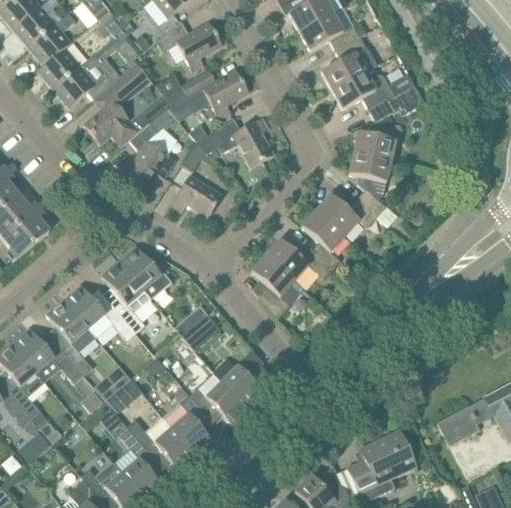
[(8,0),(0,7),(0,12),(13,28),(40,5),(35,0),(8,0)]
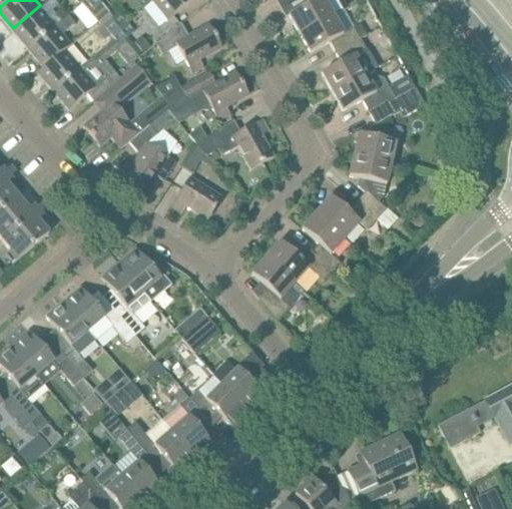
[(83,0),(81,2),(97,21),(103,16),(110,10),(101,0),(83,0)]
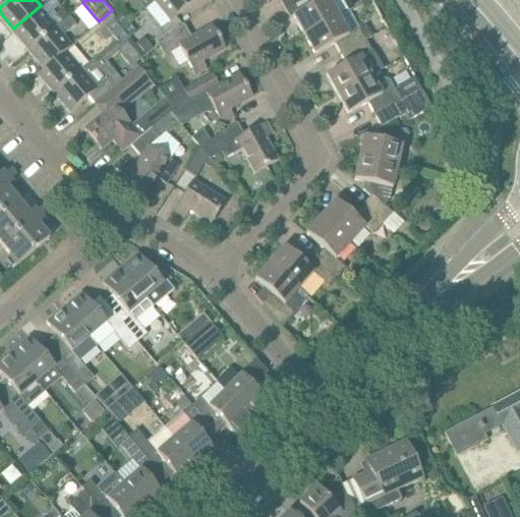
[(157,0),(171,18),(193,0),(157,0)]
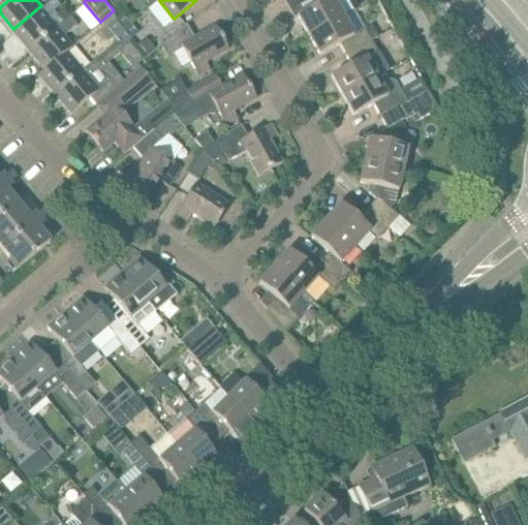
[(299,13),(309,33),(343,13),(335,0),(317,0),(318,2),(299,13)]
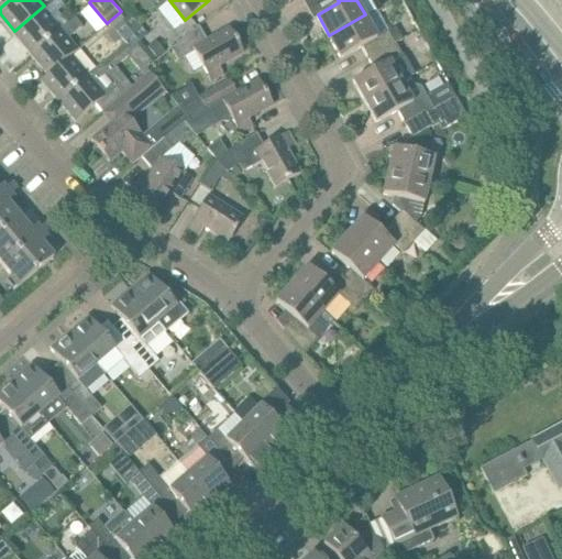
[(14,31),(31,52),(61,26),(44,6),(14,31)]
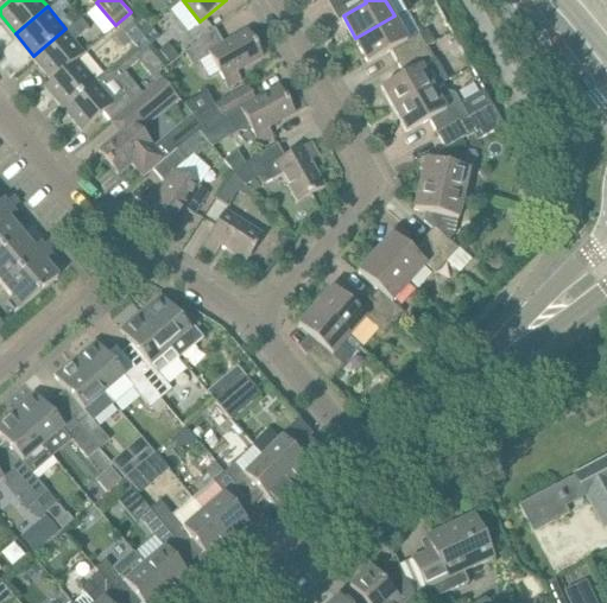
[(141,11),(133,18),(143,30),(151,21),(141,11)]
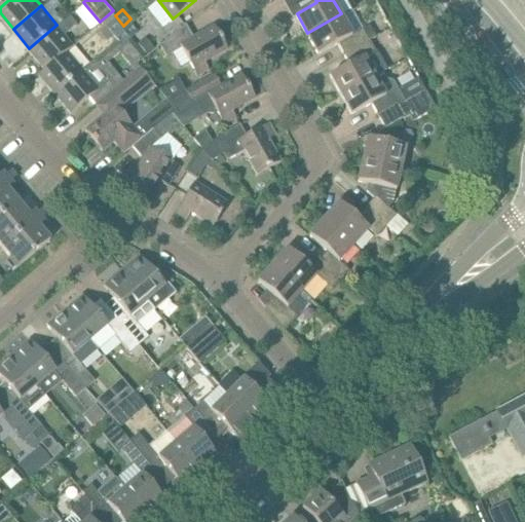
[(29,48),(45,67),(67,48),(67,49),(74,44),(64,33),(78,21),(71,13),(57,25),(29,48)]
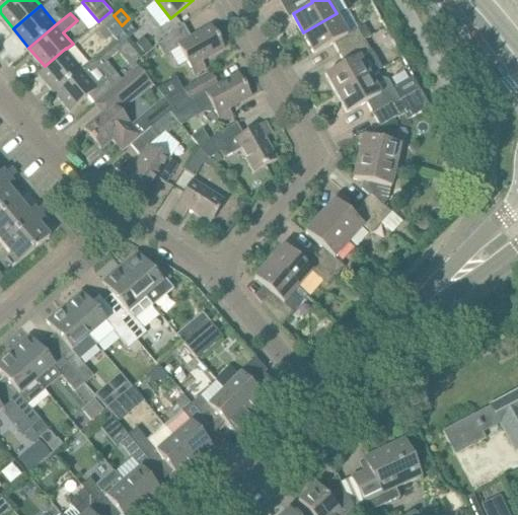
[(334,41),(340,51),(365,37),(372,33),(365,22),(348,32),(337,13),(303,32),(314,52),(334,41)]
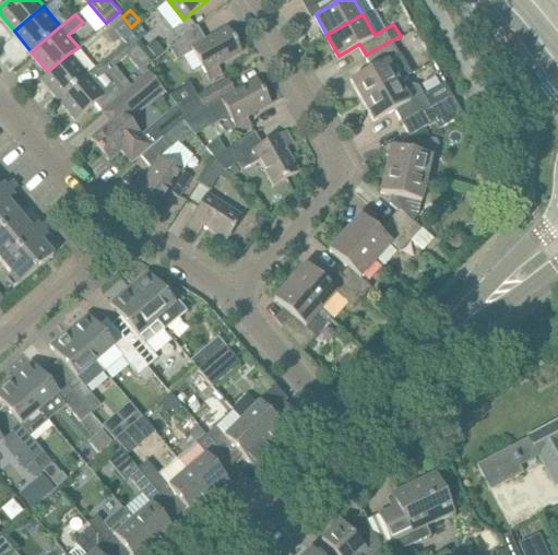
[(131,27),(122,16),(113,25),(121,35),(131,27)]
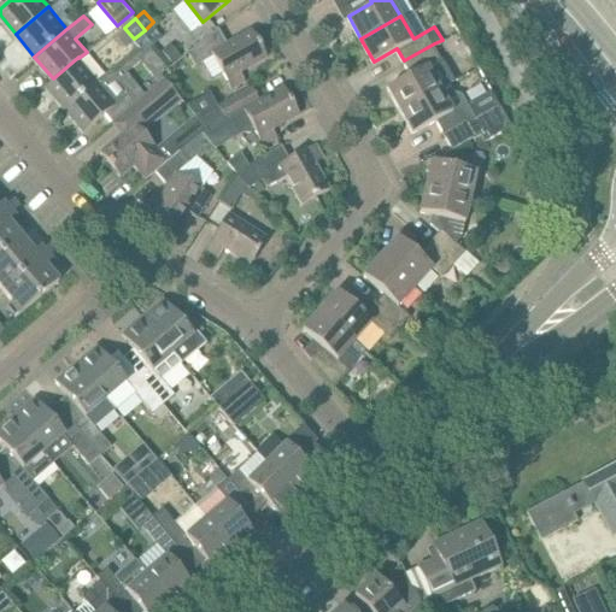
[(153,22),(145,30),(154,41),(163,34),(153,22)]
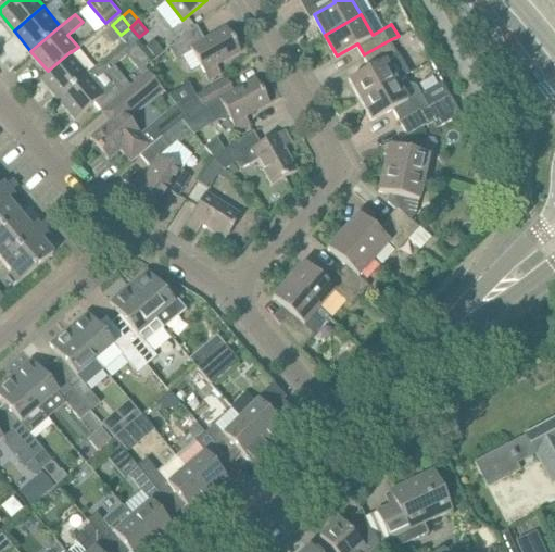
[(198,23),(169,45),(176,55),(192,47),(210,78),(222,71),(217,63),(223,60),(241,49),(227,25),(205,37),(198,23)]
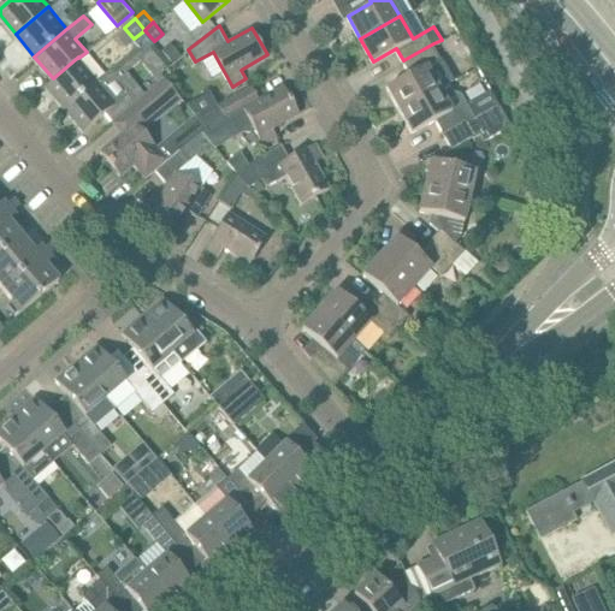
[(126,43),(134,39),(124,28),(118,34),(126,43)]
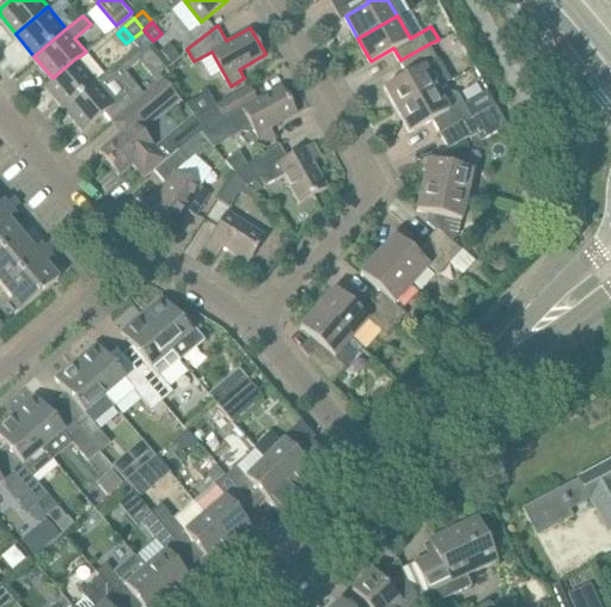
[(133,38),(136,42),(142,50),(153,41),(144,30),(133,38)]
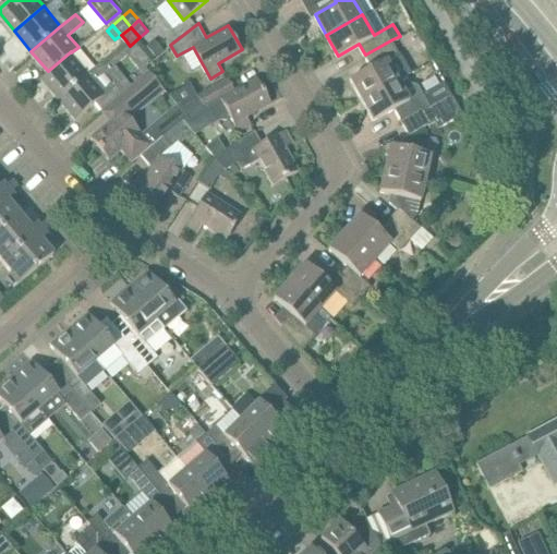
[(155,36),(147,43),(156,55),(164,48),(155,36)]
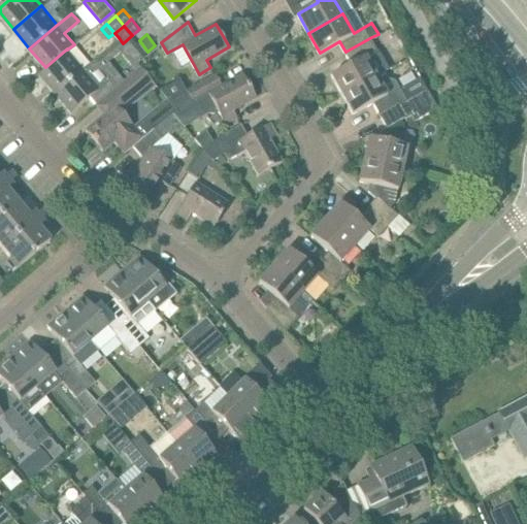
[(332,74),(342,93),(376,74),(376,73),(390,66),(381,51),(380,52),(371,37),(346,52),(352,63),(332,74)]
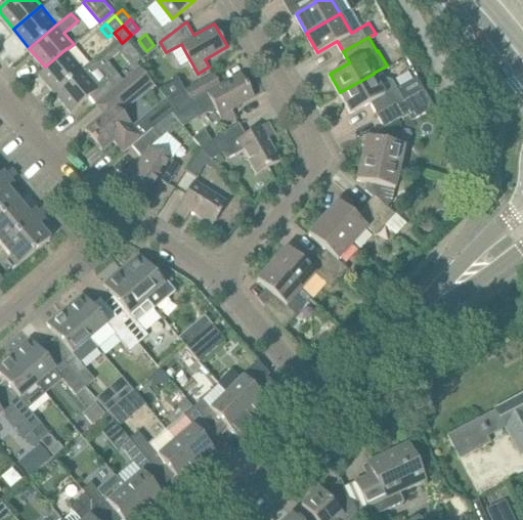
[(39,72),(55,91),(83,68),(67,49),(67,48),(45,67),(39,72)]
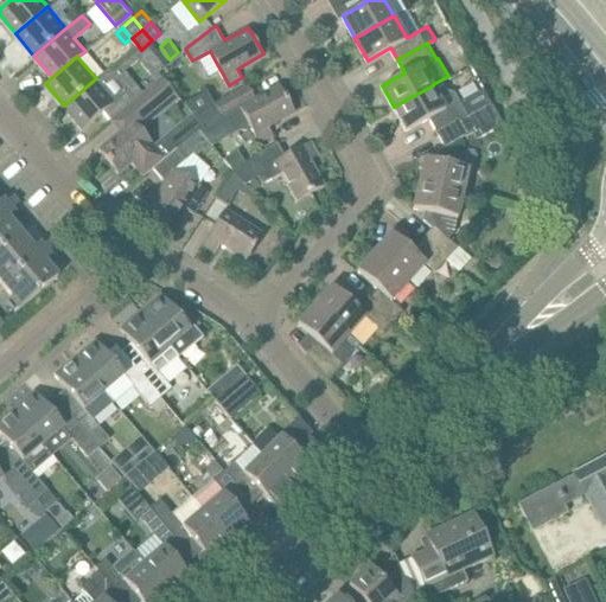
[(96,78),(64,106),(83,128),(104,109),(112,119),(133,101),(138,97),(112,65),(96,78)]
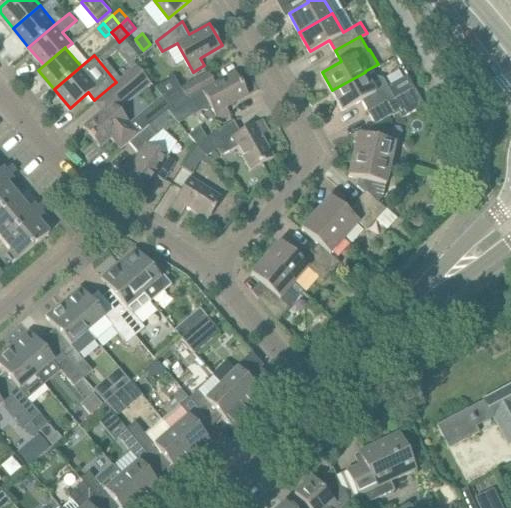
[(116,82),(112,85),(123,99),(148,77),(137,64),(116,82)]
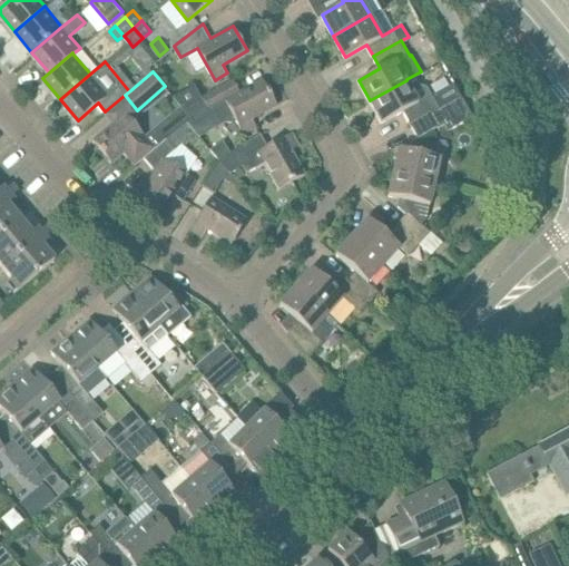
[(239,90),(233,79),(202,96),(183,107),(190,117),(192,117),(195,122),(216,109),(222,118),(233,120),(236,118),(244,133),(257,125),(252,117),(277,104),(263,78),(239,90)]
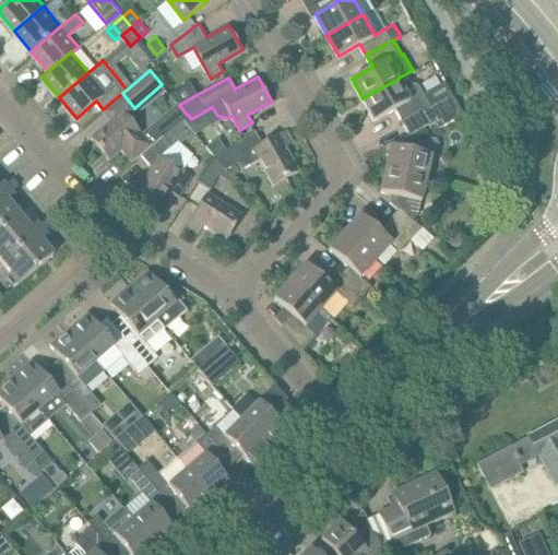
[(399,79),(363,98),(375,119),(395,107),(402,119),(430,104),(419,82),(412,81),(403,86),(399,79)]
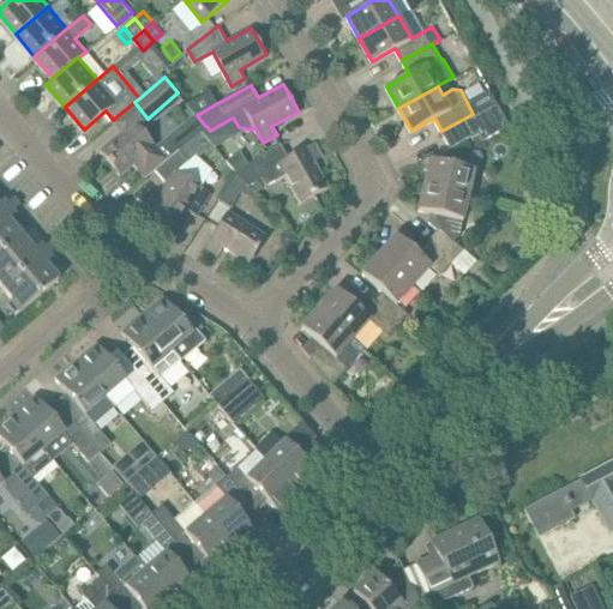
[(194,113),(197,115),(217,103),(209,89),(186,101),(194,112),(194,113)]
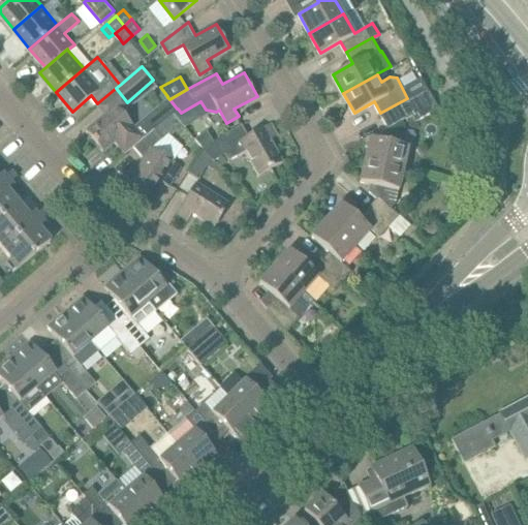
[(407,98),(380,113),(389,127),(412,114),(415,119),(438,105),(428,87),(407,98)]
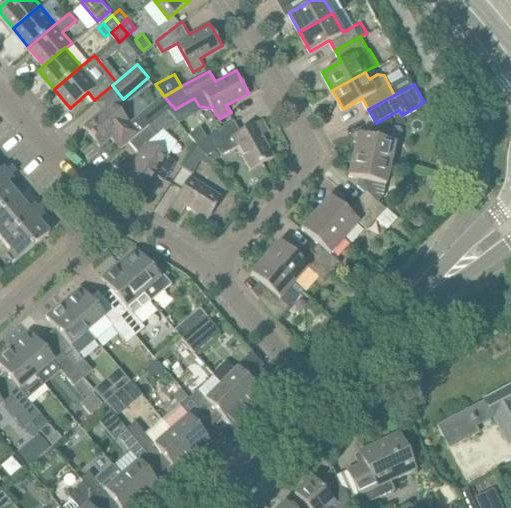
[(122,147),(150,124),(144,117),(135,116),(130,121),(116,104),(112,100),(105,106),(84,125),(100,144),(112,135),(122,147)]
